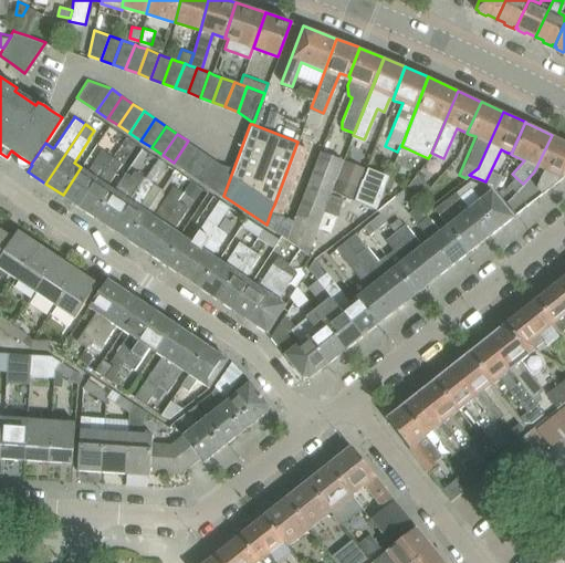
[(564,141),(552,135),(534,171),(523,184),(512,197),(511,197),(506,201),(515,212),(564,173),(564,141)]
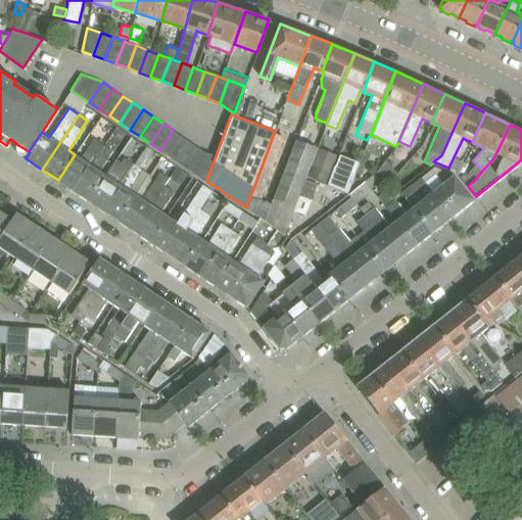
[(184,137),(174,130),(160,150),(171,156),(184,137)]
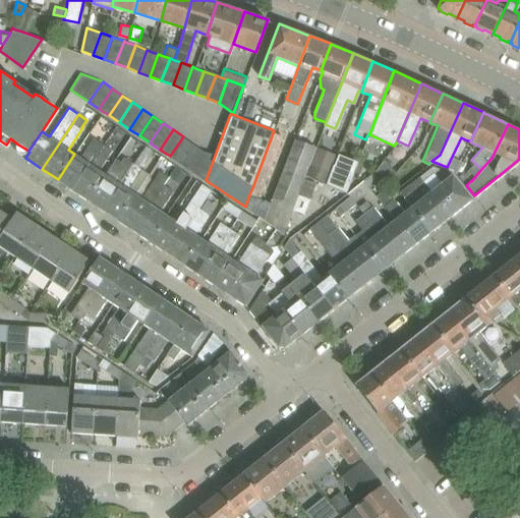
[(284,134),(274,130),(252,188),(262,192),(284,134)]
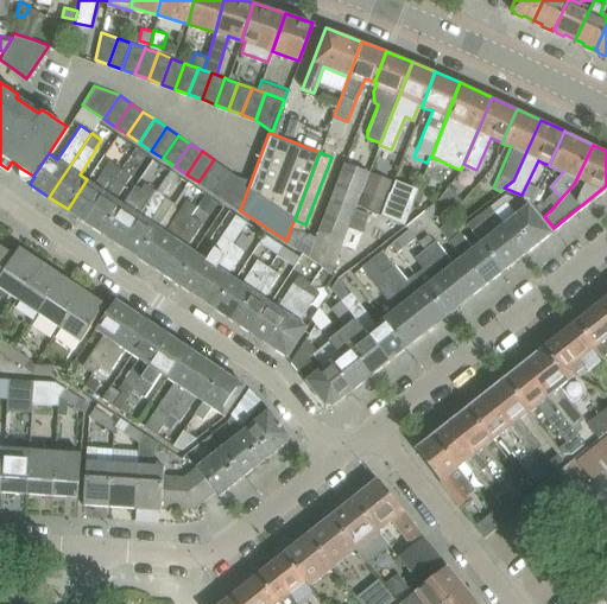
[(198,182),(210,190),(226,167),(214,159),(198,182)]
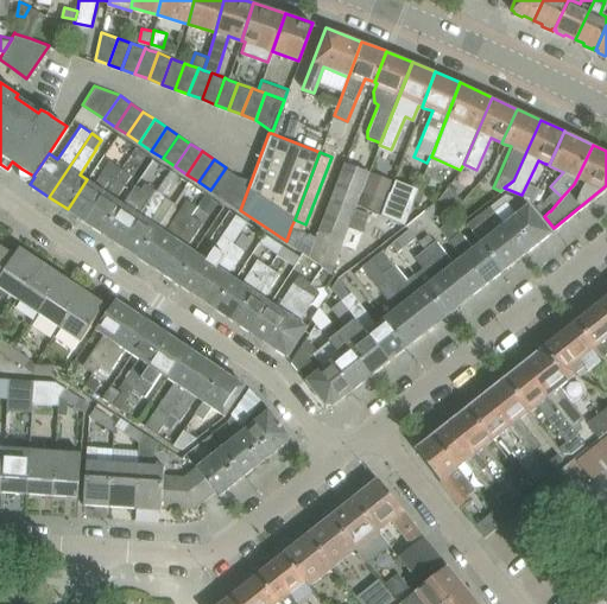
[(68,209),(86,222),(120,167),(109,160),(93,184),(87,179),(68,209)]
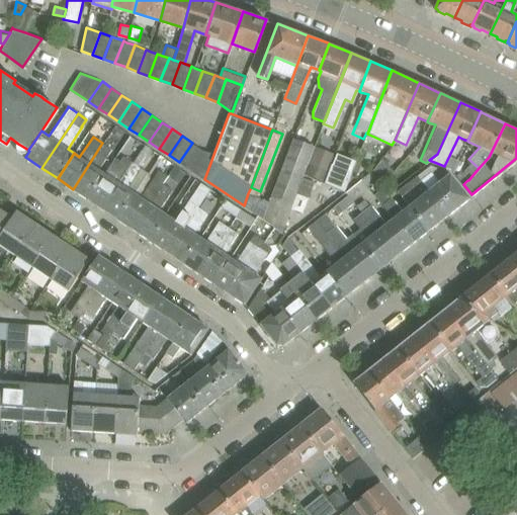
[(296,191),(304,174),(315,145),(293,137),(268,201),(262,218),(273,225),(281,231),(296,191)]
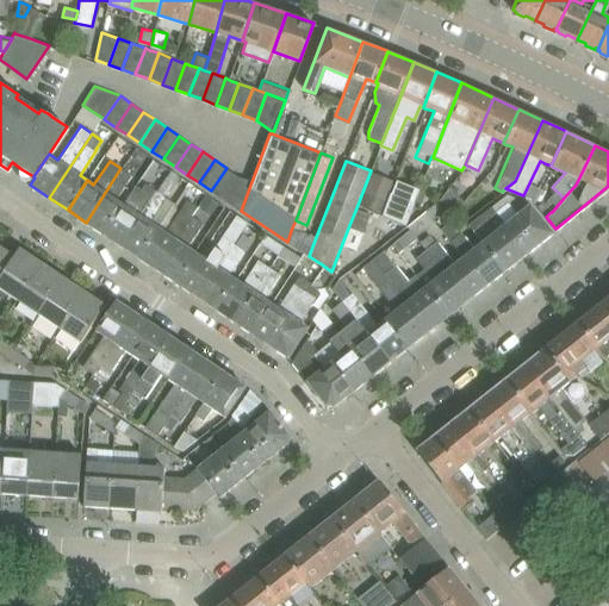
[(401,167),(383,212),(392,216),(410,170),(401,167)]
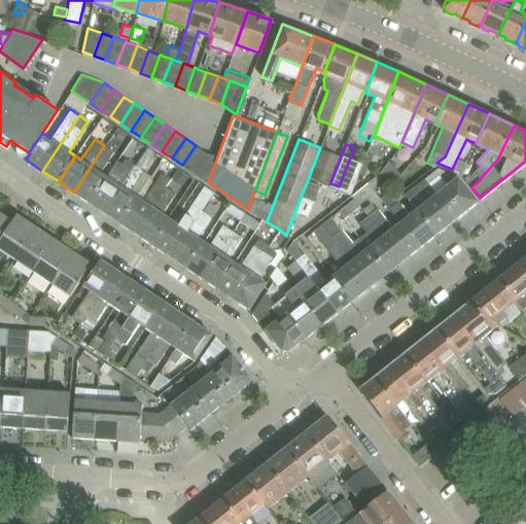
[(104,145),(74,193),(90,203),(106,177),(99,172),(112,151),(104,145)]
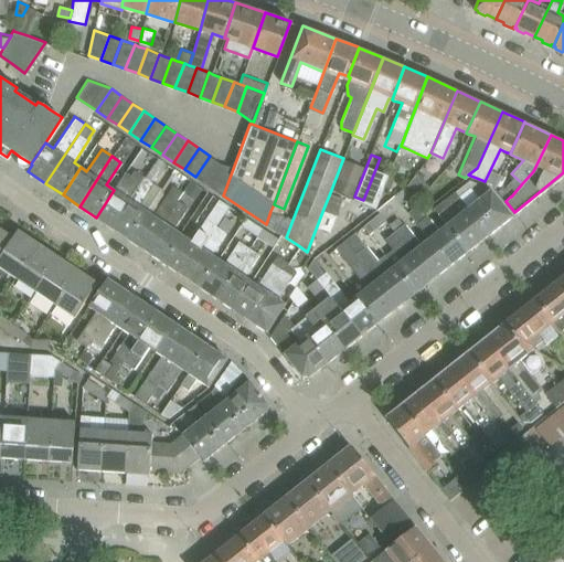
[(221,162),(210,156),(195,177),(211,188),(221,162)]
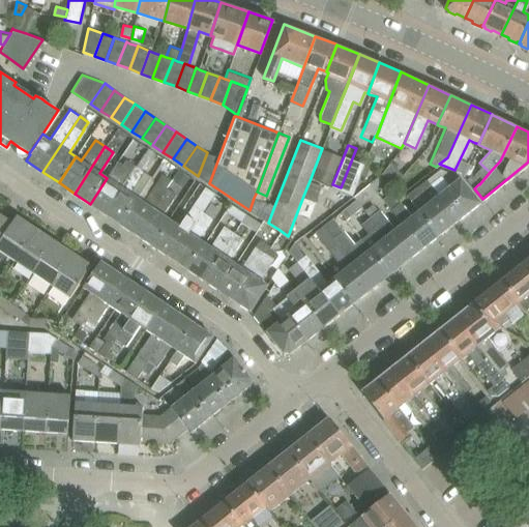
[(148,148),(136,167),(106,214),(121,224),(138,198),(130,194),(144,173),(142,171),(154,151),(148,148)]
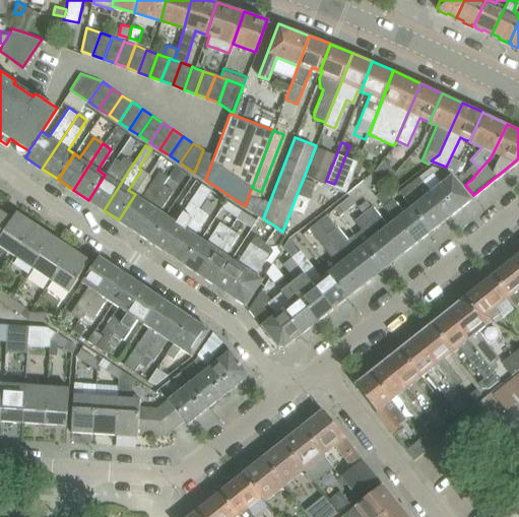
[(215,152),(203,149),(194,173),(205,180),(215,152)]
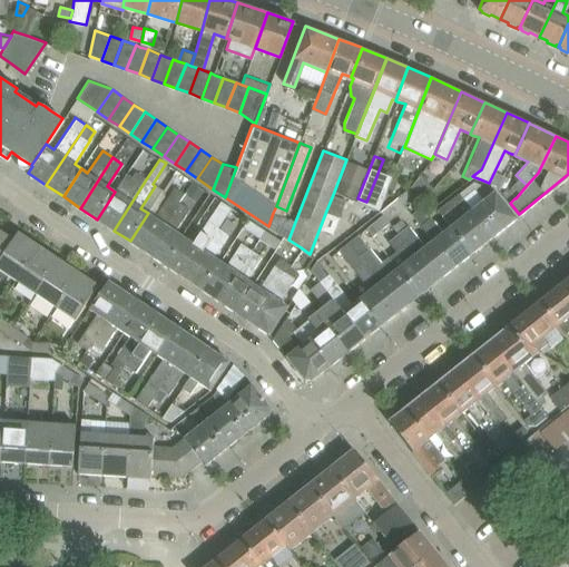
[(343,170),(334,192),(345,196),(354,199),(363,178),(343,170)]
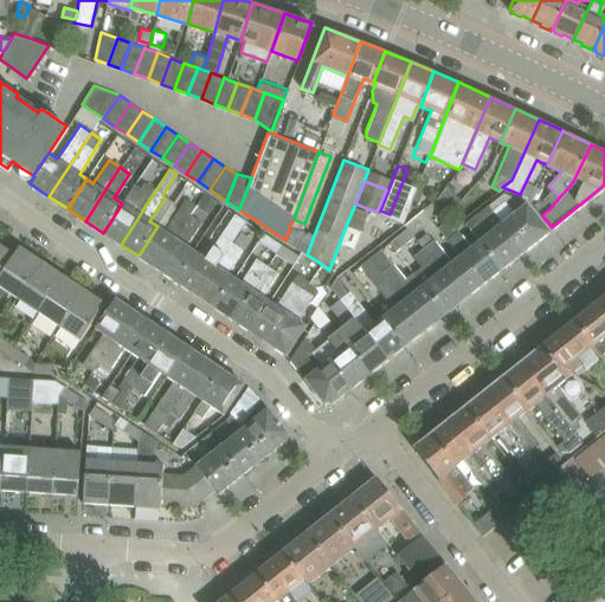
[(103,233),(121,245),(155,191),(143,183),(141,187),(135,183),(122,204),(103,233)]
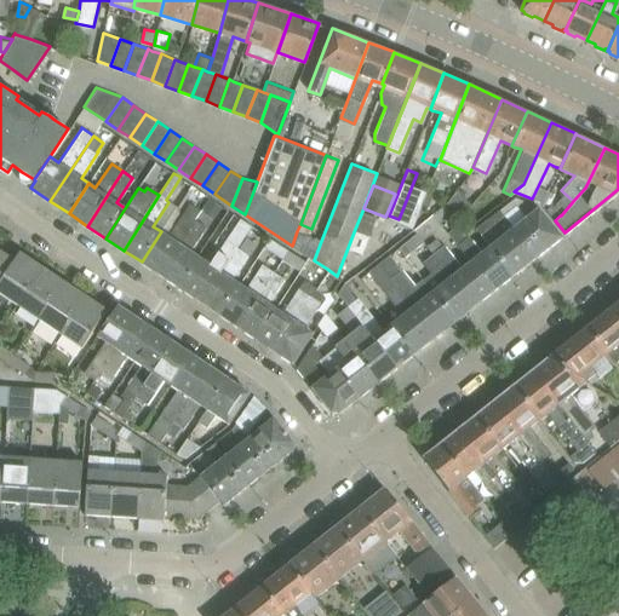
[(456,219),(470,203),(456,189),(443,203),(456,219)]
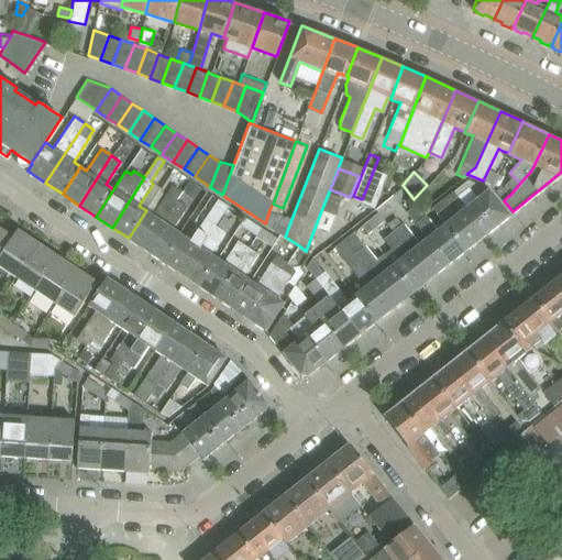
[(190,178),(185,186),(194,191),(199,185),(190,178)]
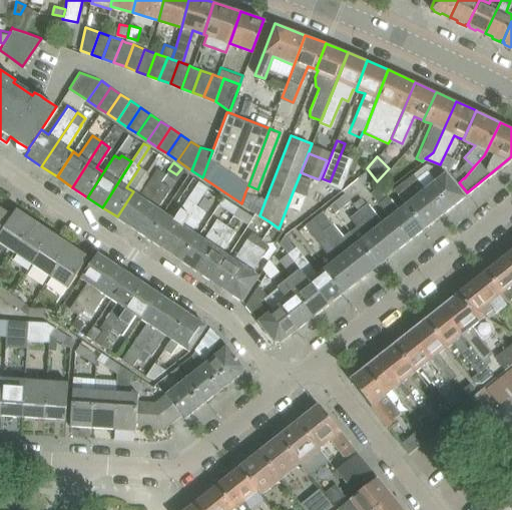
[(413,172),(416,177),(431,165),(425,163),(413,172)]
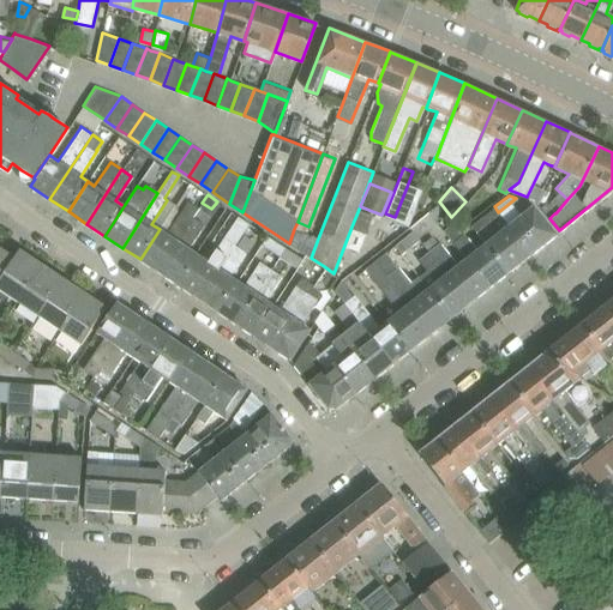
[(158,272),(193,218),(199,207),(188,200),(166,234),(160,229),(140,259),(158,272)]
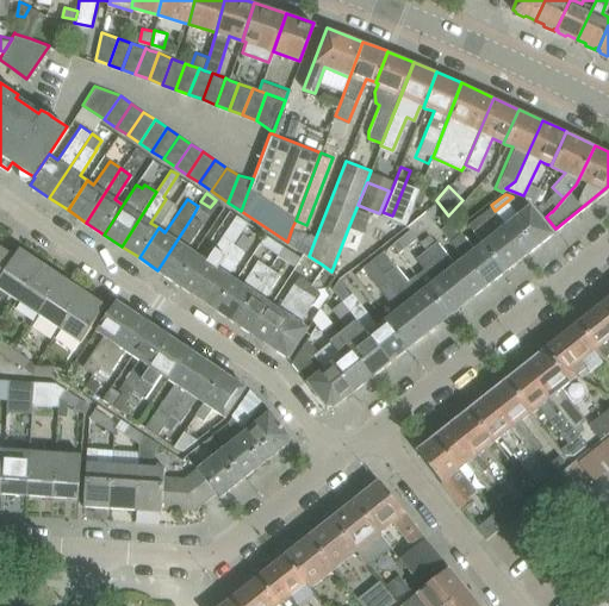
[(536,205),(546,217),(551,212),(552,212),(542,200),(536,205)]
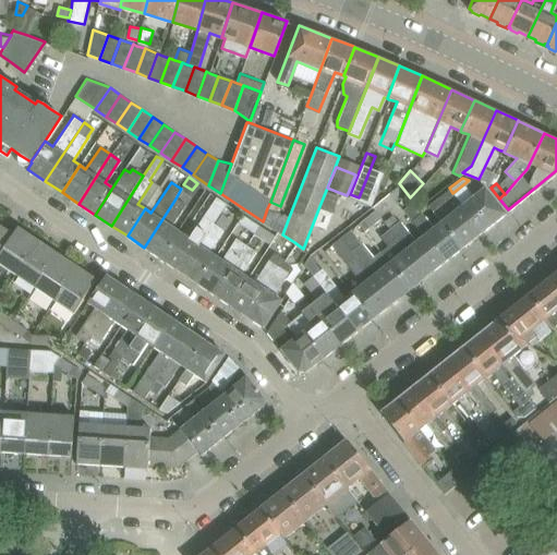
[(484,185),(461,204),(482,230),(505,213),(484,185)]
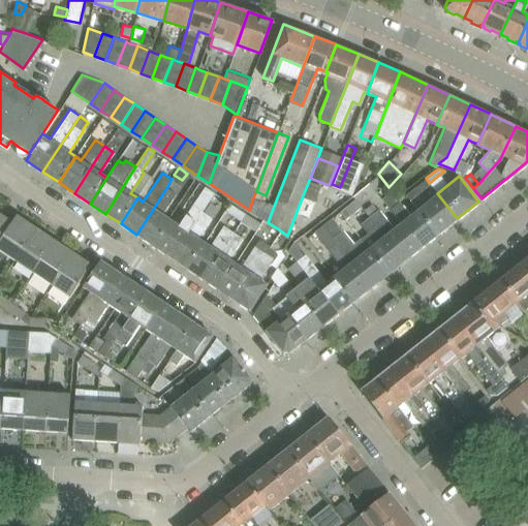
[(314,199),(320,182),(310,178),(303,195),(314,199)]
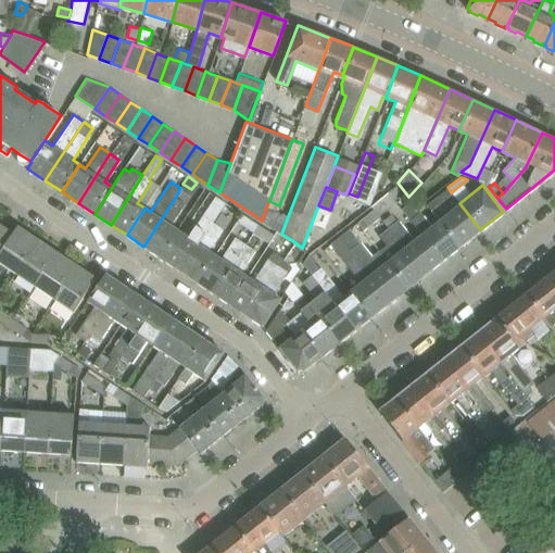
[(426,203),(429,209),(451,192),(448,187),(426,203)]
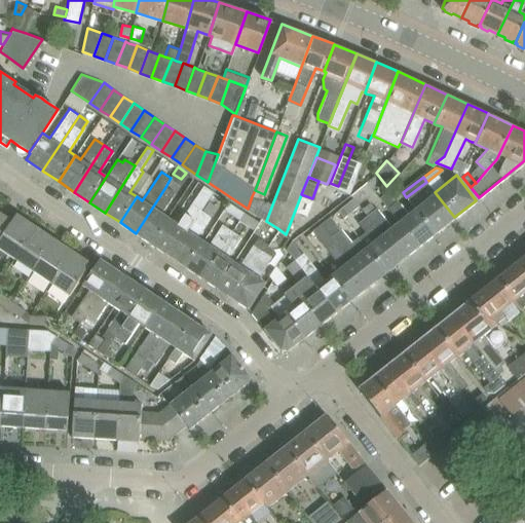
[(175,192),(165,187),(136,233),(152,244),(169,218),(166,217),(160,213),(175,192)]
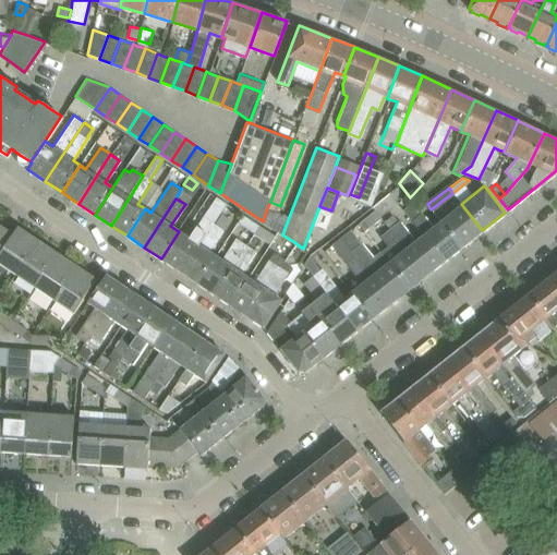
[(443,261),(460,248),(439,220),(432,227),(420,213),(418,214),(409,203),(402,208),(423,234),(443,261)]
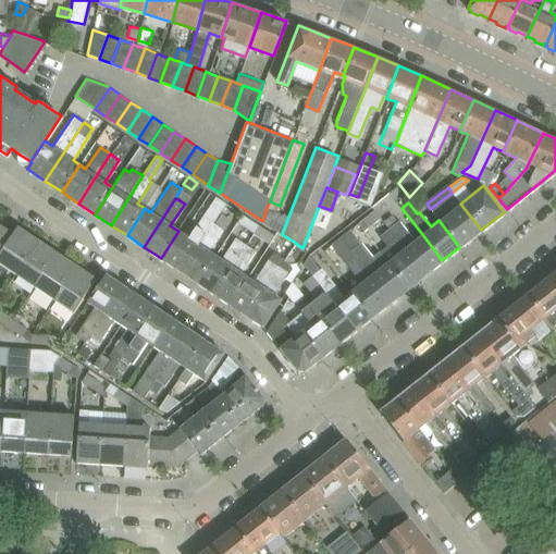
[(459,247),(481,230),(460,204),(439,220),(459,247)]
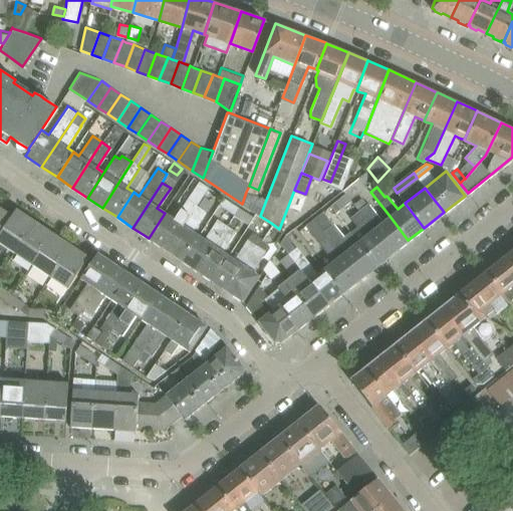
[(246,192),(242,204),(256,213),(260,216),(266,200),(246,192)]
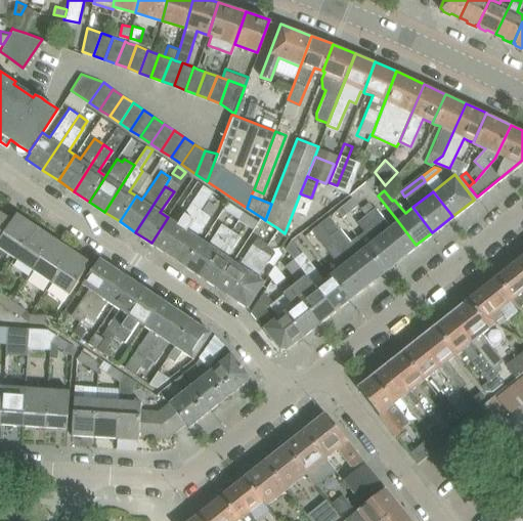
[(151,243),(170,255),(204,203),(194,197),(177,223),(170,219),(168,217),(151,243)]
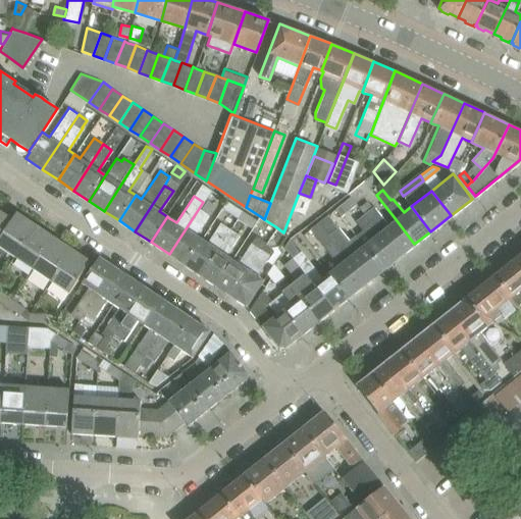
[(356,203),(350,196),(334,208),(340,215),(356,203)]
